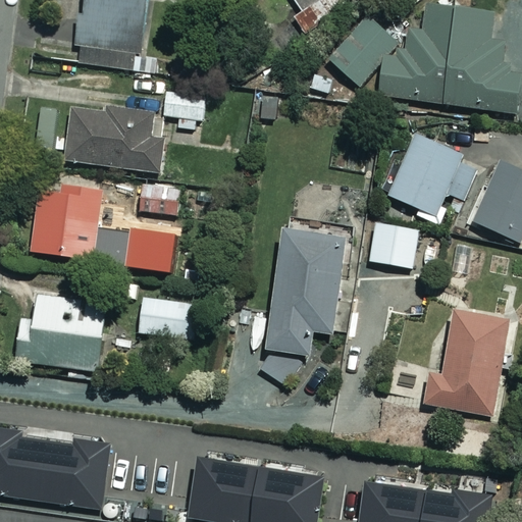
[(83,0),(72,60),(133,70),(145,0),(83,0)]
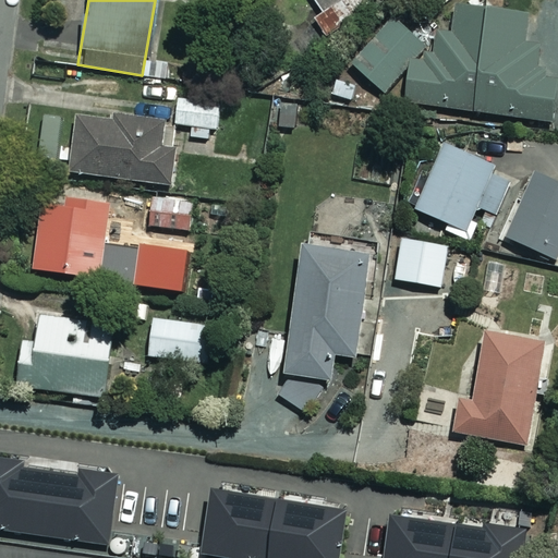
[(312,0),(322,12),(313,19),(327,38),(371,7),(365,0),(312,0)]
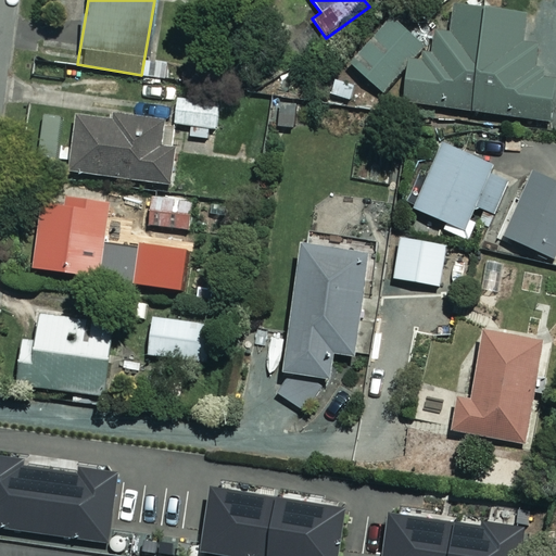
[(414,37),(389,17),(346,63),(380,93),(403,70),(401,104),(552,122),(555,80),(555,76),(545,76),(548,47),(529,45),(532,16),(451,7),(447,28),(415,24),(414,37)]
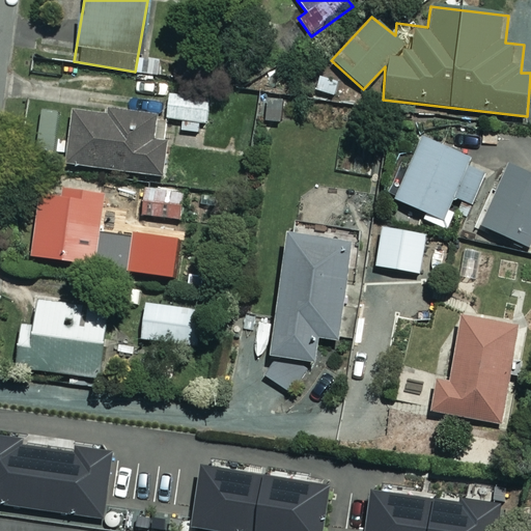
[(182,120),(180,131),(199,132),(199,121),(208,122),(210,98),(168,94),(166,119),(182,120)]
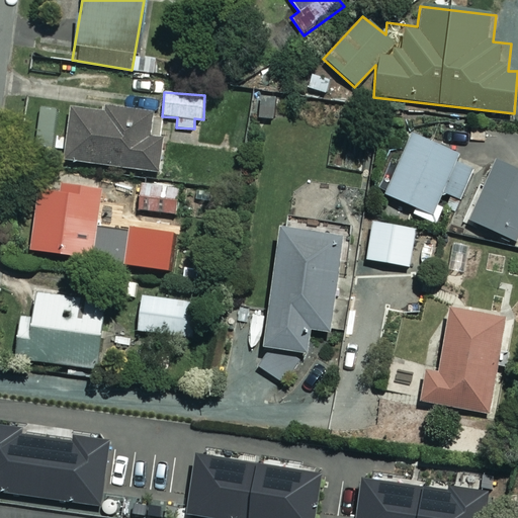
[(151,136),(154,115),(71,104),(63,161),(202,180),(206,144),(151,136)]
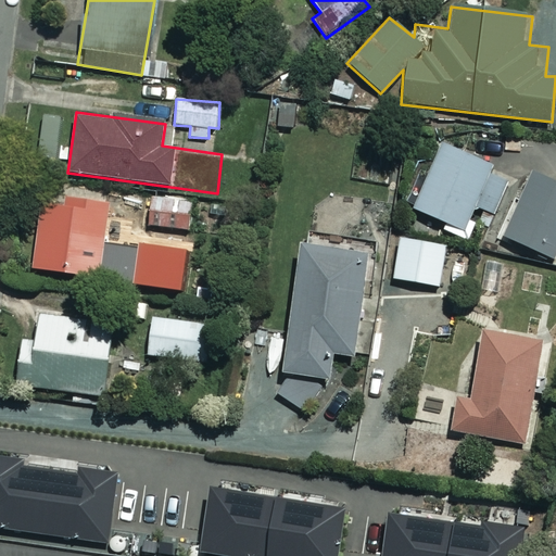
[(441,232),(469,243),(477,222),(470,219),(475,210),(496,217),(510,180),(489,172),(493,162),(440,141),(413,212),(444,225),(441,232)]
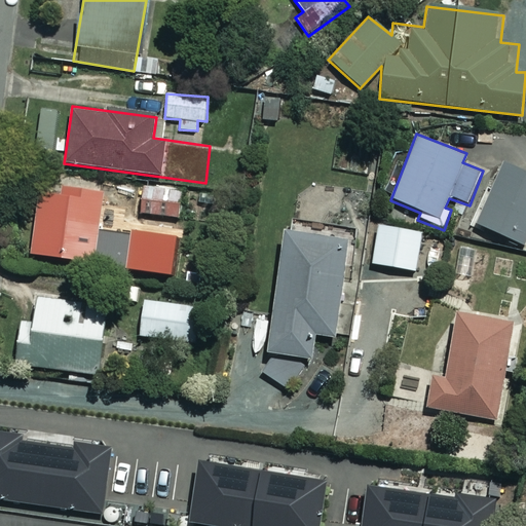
[(525,173),(502,164),(478,226),(524,246),(525,240),(525,173)]
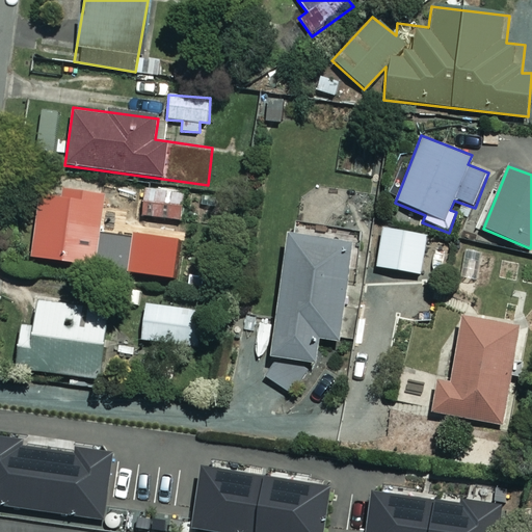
[(100,236),(105,191),(82,188),(81,197),(38,192),(30,259),(120,270),(124,239),(100,236)]
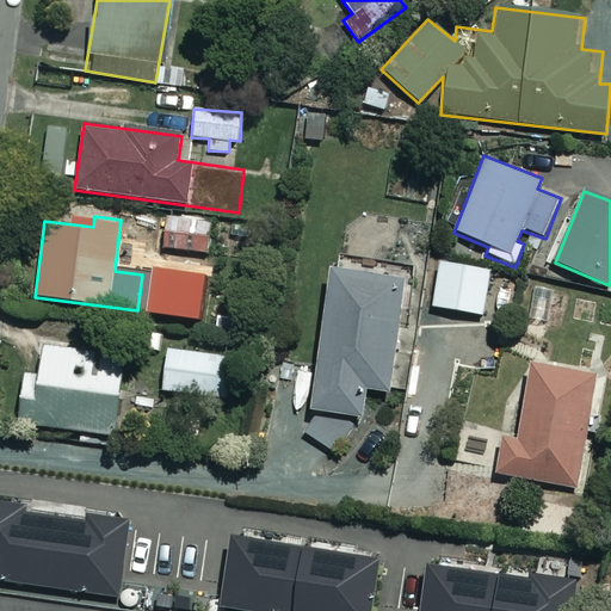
[(165,217),(164,250),(213,252),(215,220),(165,217)]
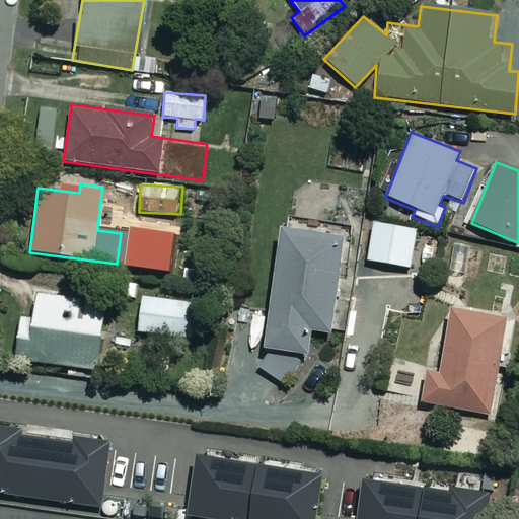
[(415,229),(373,223),(367,261),(409,268),(415,229)]
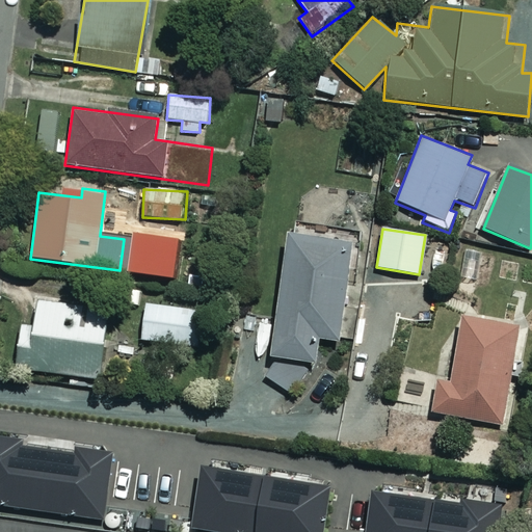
[(352,240),(286,232),(269,356),(275,358),(265,378),(298,396),(315,366),(318,339),(339,341),(352,240)]
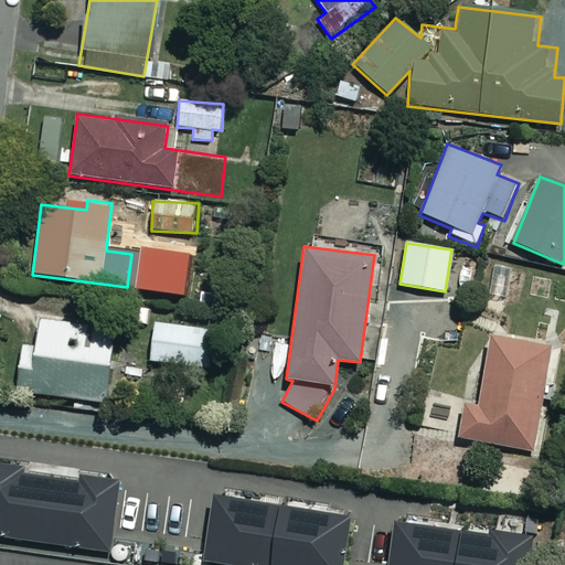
[(116,331),(35,321),(31,363),(19,362),(14,394),(107,405),(116,331)]
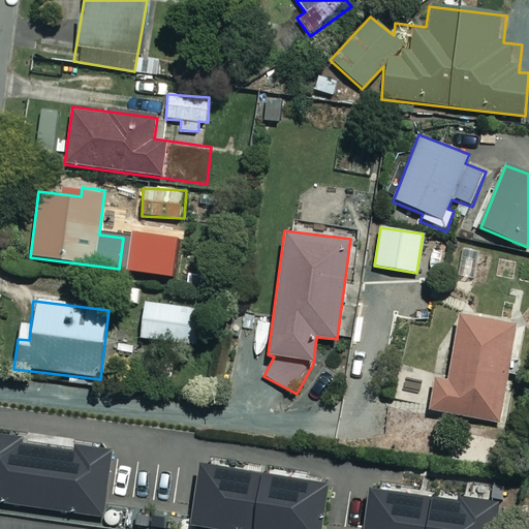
[(192,308),(145,303),(141,339),(188,345),(192,308)]
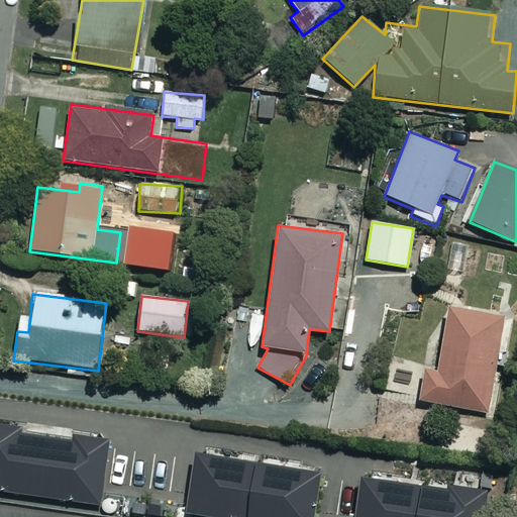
[(418,401),(486,413),(494,370),(502,371),(505,355),(497,354),(504,318),(448,308),(436,370),(425,367),(418,401)]
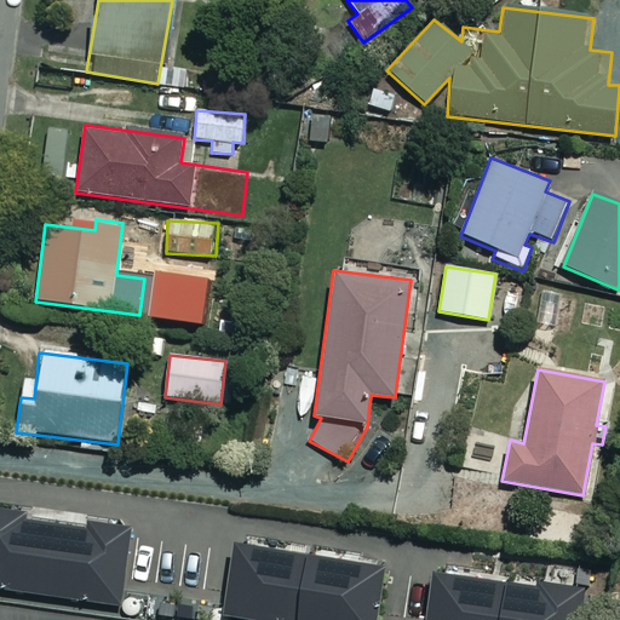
[(138,533),(41,520),(30,598),(127,613),(138,533)]
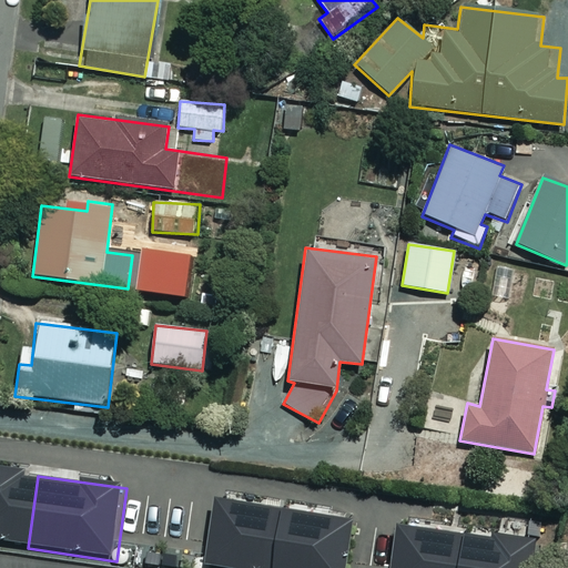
[(199,567),(202,547),(152,541),(149,567),(199,567)]
